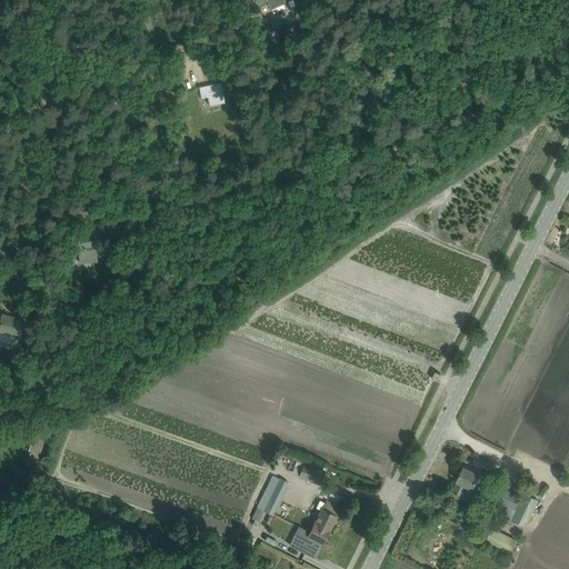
[(270,46),(267,30),(256,31),(259,48),(270,46)]
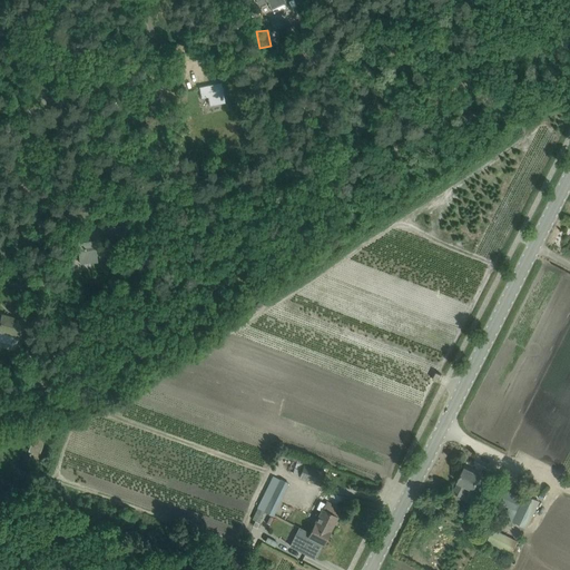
[(150,82),(147,97),(157,100),(160,85),(150,82)]
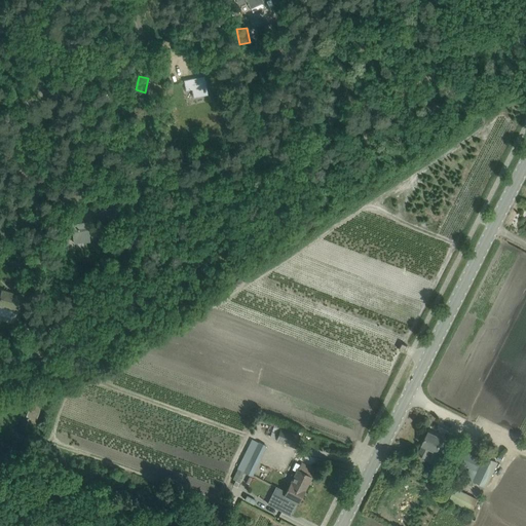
[(186,90),(192,89),(193,97),(208,94),(204,77),(184,81),(186,90)]
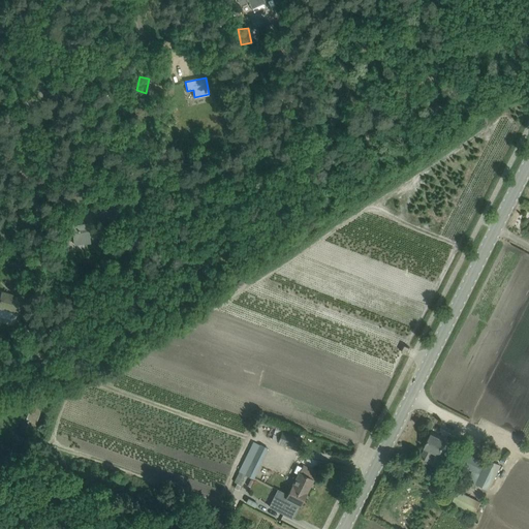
[(113,209),(95,212),(96,220),(114,218),(113,209)]
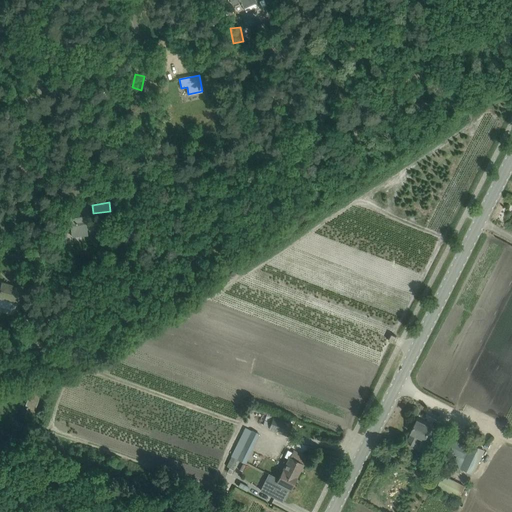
[(73,243),(78,242),(84,241),(83,235),(87,234),(85,216),(69,219),(73,243)]
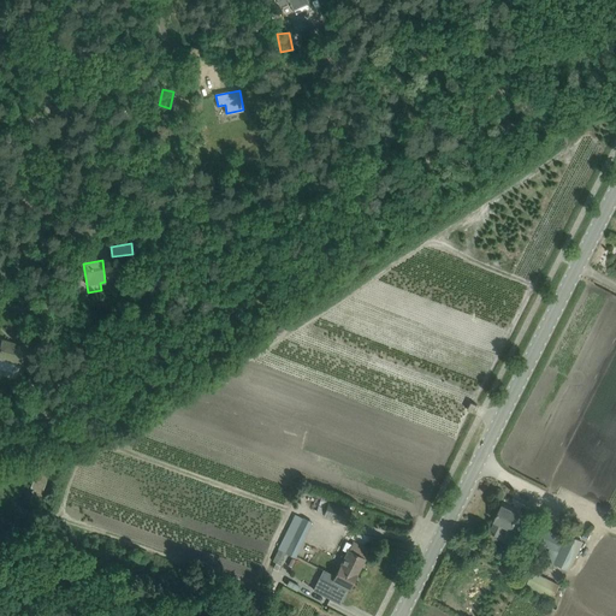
[(1,339),(0,344),(0,357),(19,363),(24,347),(1,339)]
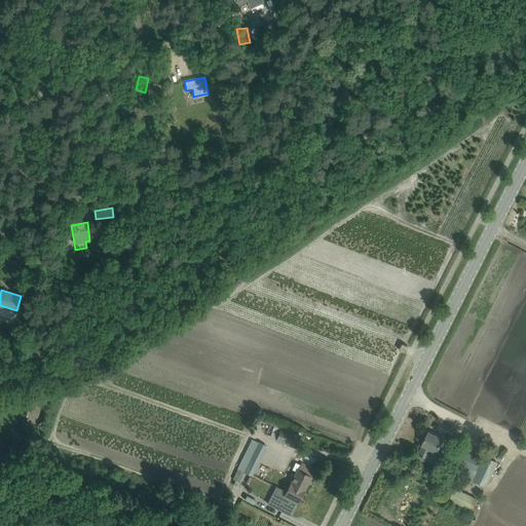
[(419,455),(427,458),(431,450),(437,452),(443,439),(428,431),(422,445),(423,445),(419,455)]
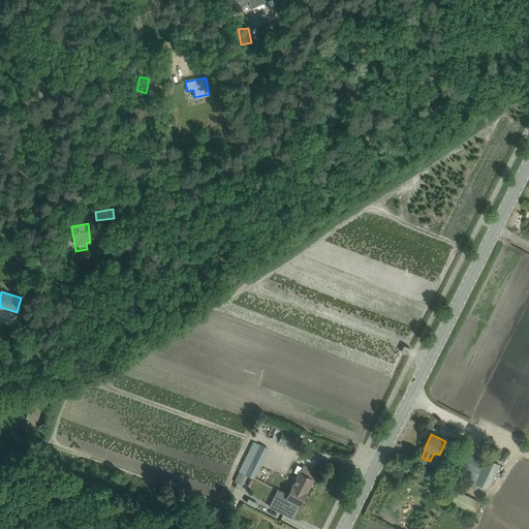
[(269,448),(260,444),(245,474),(253,478),(255,475),(260,477),(262,473),(257,471),(269,448)]
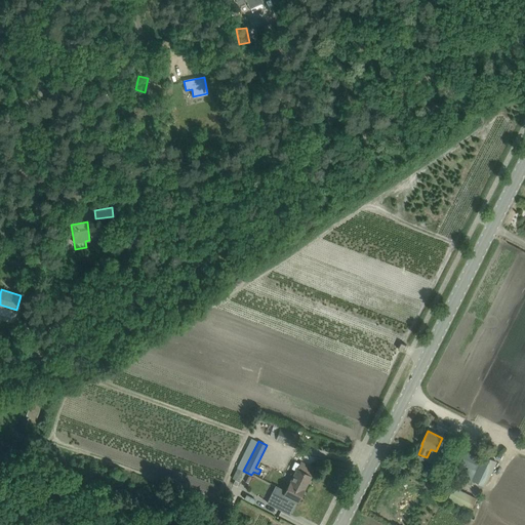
[(456,447),(452,456),(451,458),(469,468),(461,481),(471,485),(473,480),(485,486),(496,462),(484,456),(483,460),(456,447)]
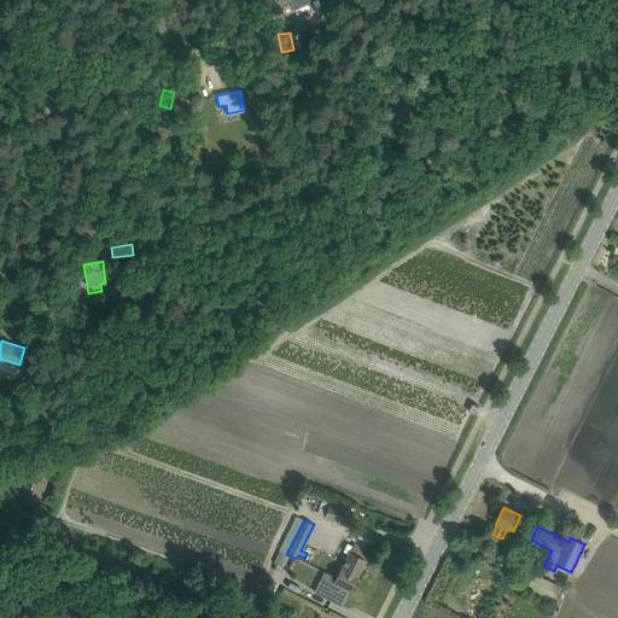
[(353,547),(348,543),(343,552),(349,554),(342,569),(340,569),(336,578),(331,576),(326,584),(320,581),(315,592),(340,605),(345,594),(348,588),(351,590),(357,577),(366,560),(365,560),(369,552),(354,543),(353,547)]
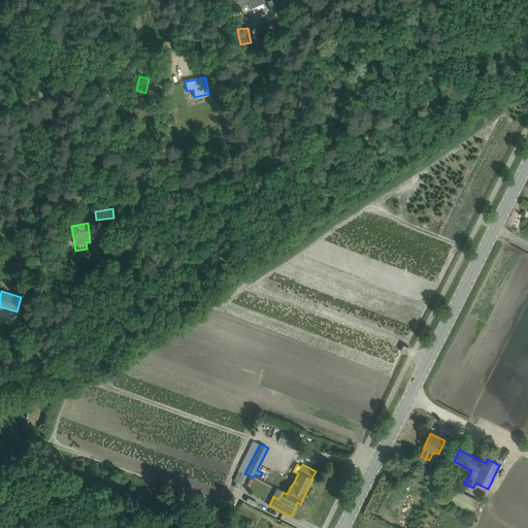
[(444,486),(442,490),(450,494),(452,489),(444,486)]
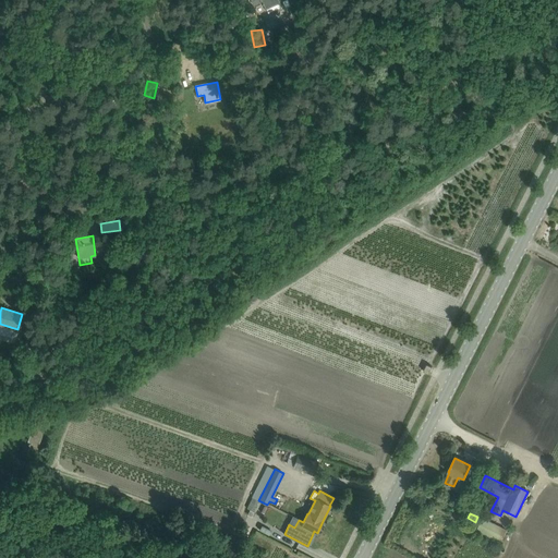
[(476,529),(501,540),(507,528),(482,517),(476,529)]
